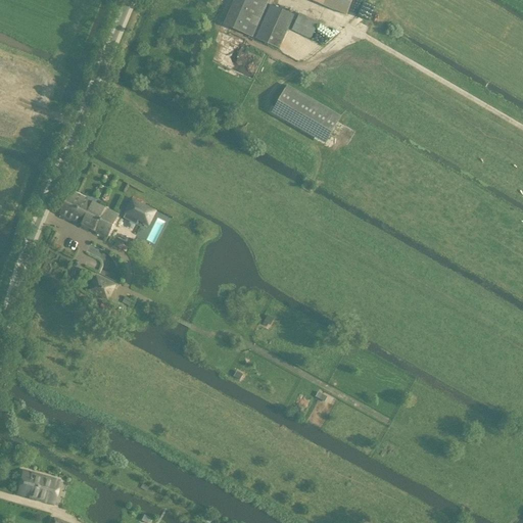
[(252,38),(268,0),(235,0),(224,26),(252,38)]
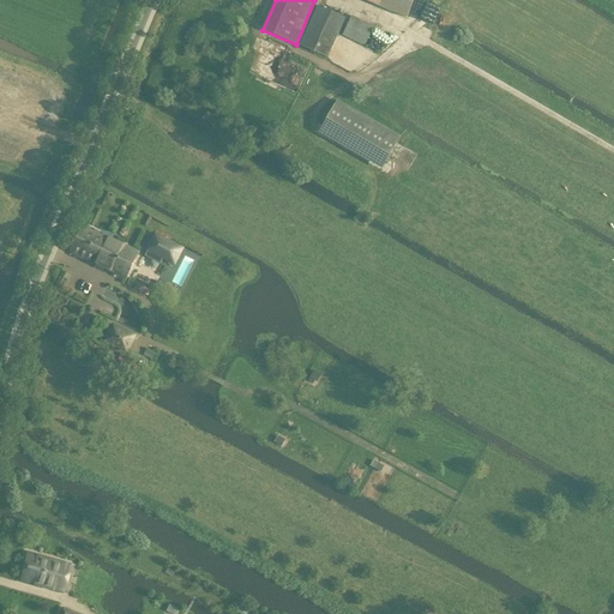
[(414,0),(365,0),(379,6),(408,18),(414,0)]
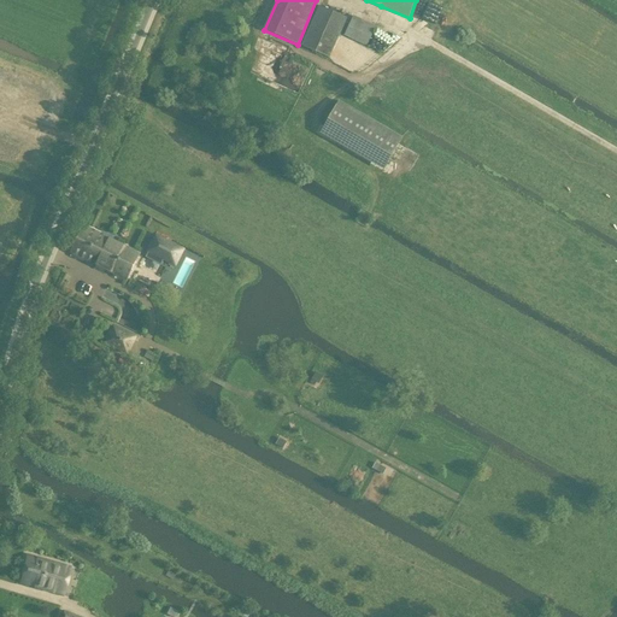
[(329,58),(347,18),(321,6),(303,46),(329,58)]
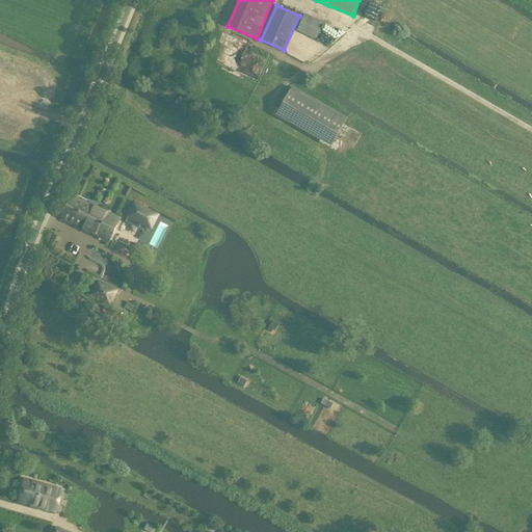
[(324,23),(304,14),(297,31),(316,41),(324,23)]
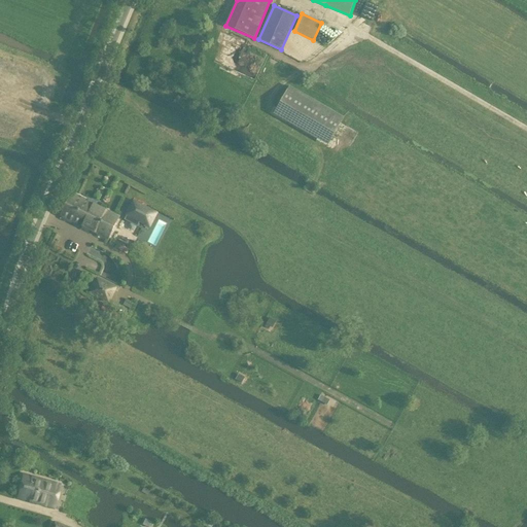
[(289,86),(277,108),(330,139),(343,118),(289,86)]
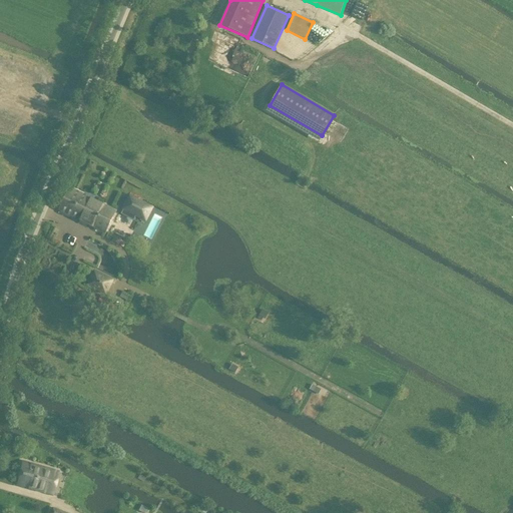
[(59,210),(106,233),(116,211),(70,188),(59,210)]
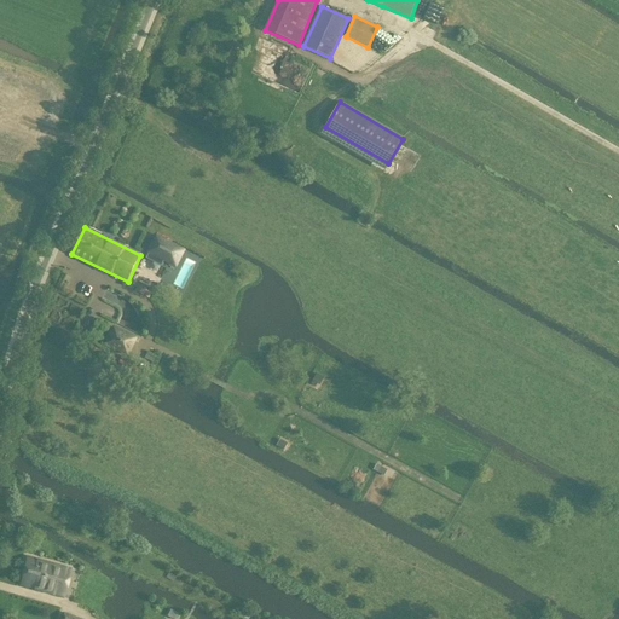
[(157,238),(151,252),(177,265),(184,250),(157,238)]
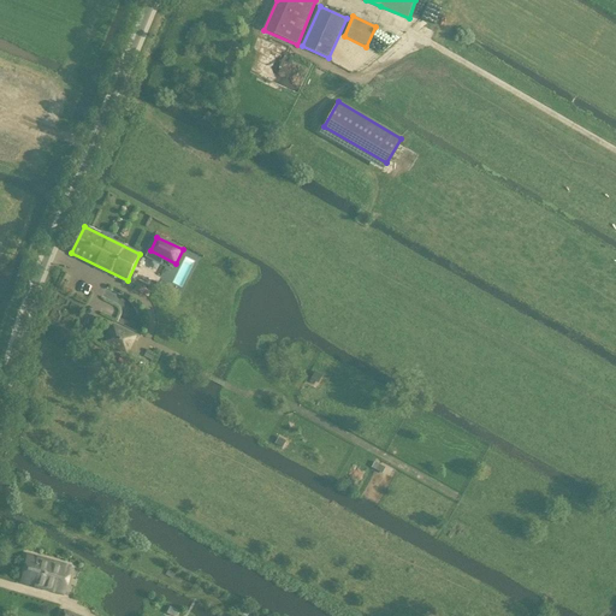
[(129,354),(137,338),(114,326),(106,342),(129,354)]
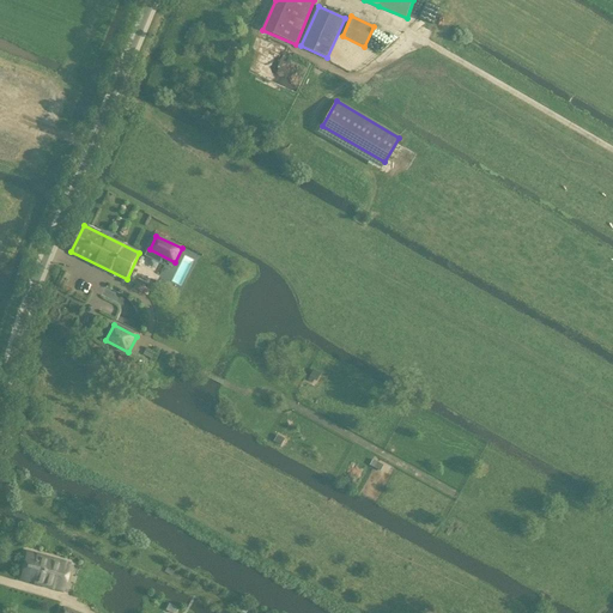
[(314,371),(308,381),(313,383),(314,380),(316,381),(320,375),(314,371)]
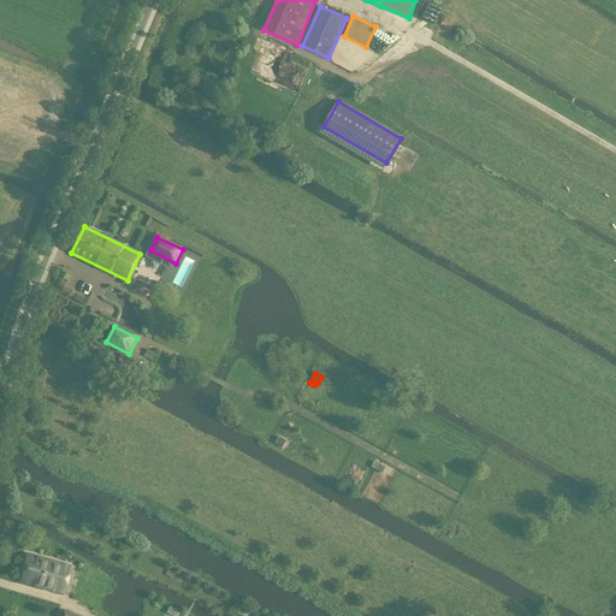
[(64,596),(71,567),(27,555),(19,582),(64,596)]
